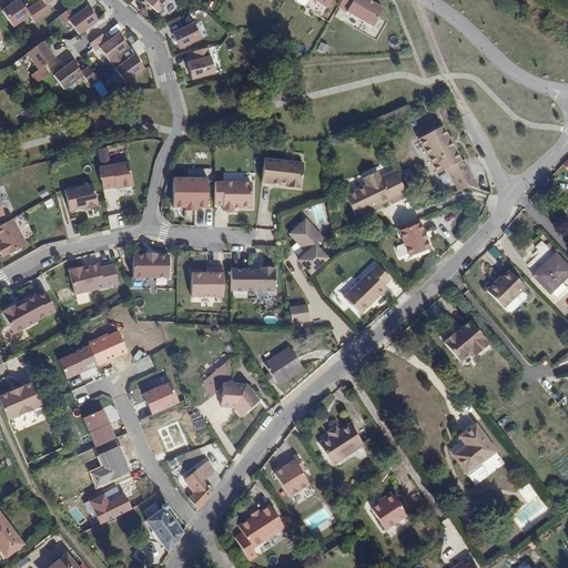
[(17,0),(1,12),(11,27),(27,14),(34,26),(42,19),(32,4),(26,10),(18,0),(17,0)]
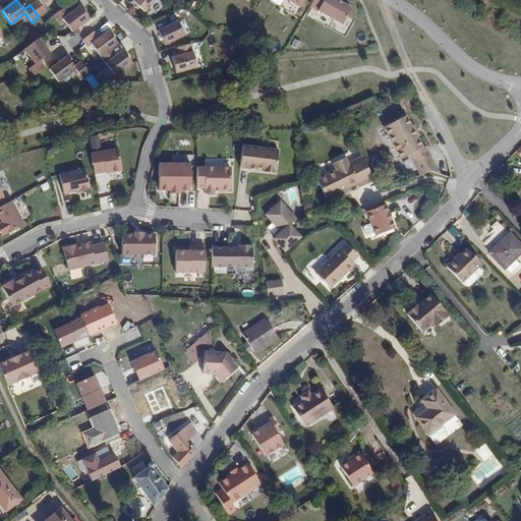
[(35,0),(30,4),(39,17),(47,11),(42,3),(45,0),(35,0)]
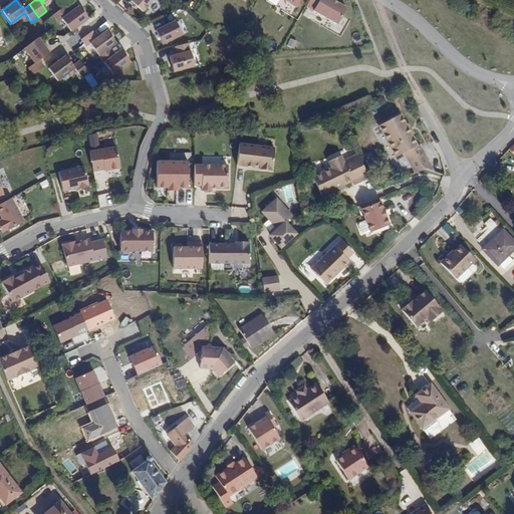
[(132,0),(142,9),(151,0),(132,0)]
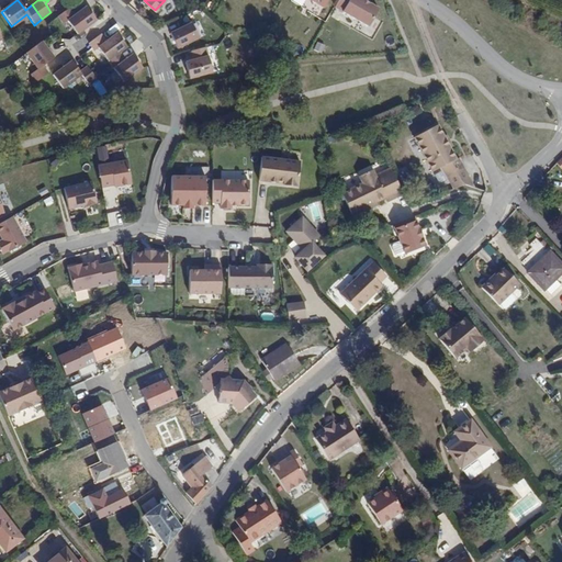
[(358,0),(338,0),(334,9),(367,27),(377,10),(358,0)]
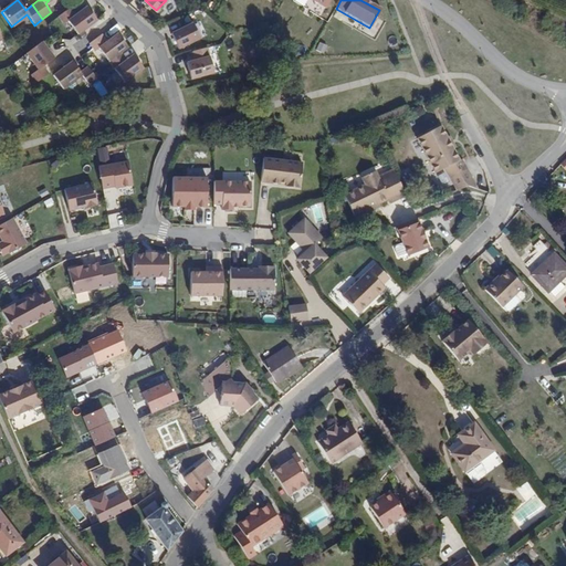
[(70,8),(56,17),(62,24),(67,21),(75,33),(95,21),(85,7),(73,14),(70,8)]
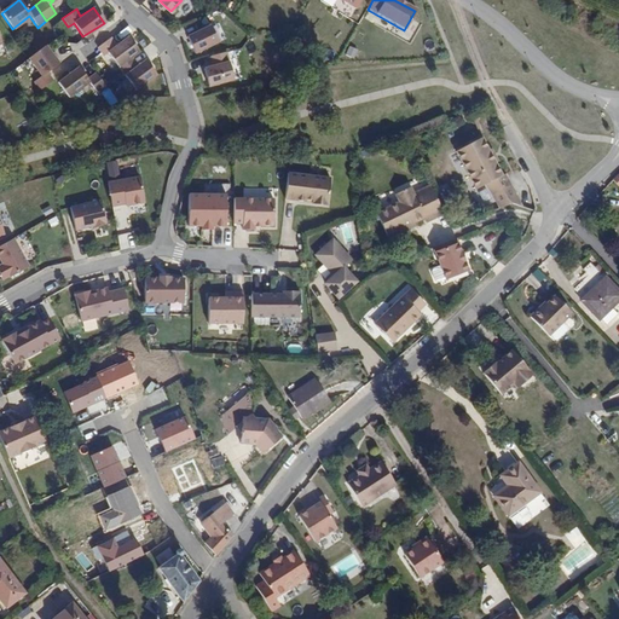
[(186,34),(195,51),(218,40),(209,23),(215,21),(210,12),(196,19),(200,27),(186,34)]
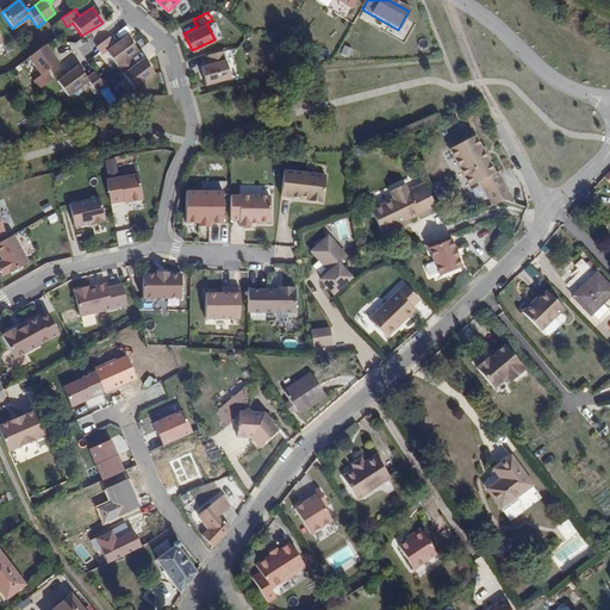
[(109,37),(93,48),(99,56),(105,51),(114,66),(128,55),(135,50),(125,37),(113,44),(109,37)]
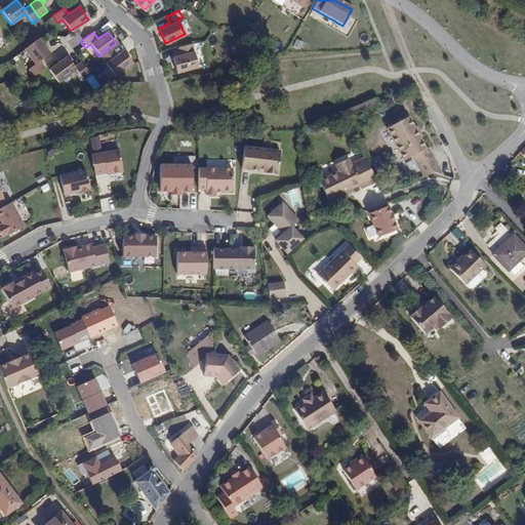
[(38,39),(23,49),(33,64),(28,67),(33,75),(44,67),(40,61),(49,54),(38,39)]
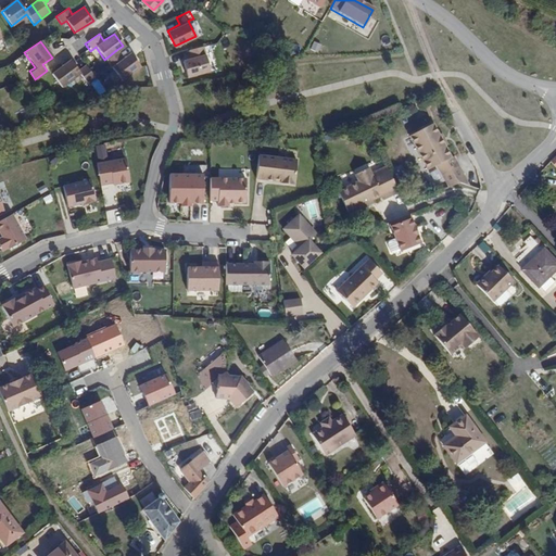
[(182,60),(187,75),(209,71),(203,45),(188,49),(190,58),(182,60)]
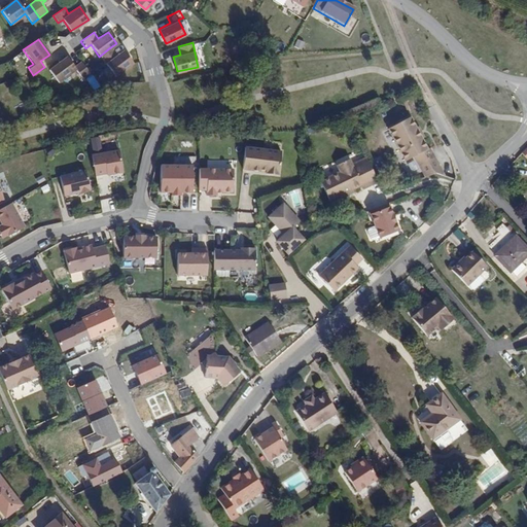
[(116,56),(110,47),(99,57),(114,76),(131,64),(121,51),(116,56)]
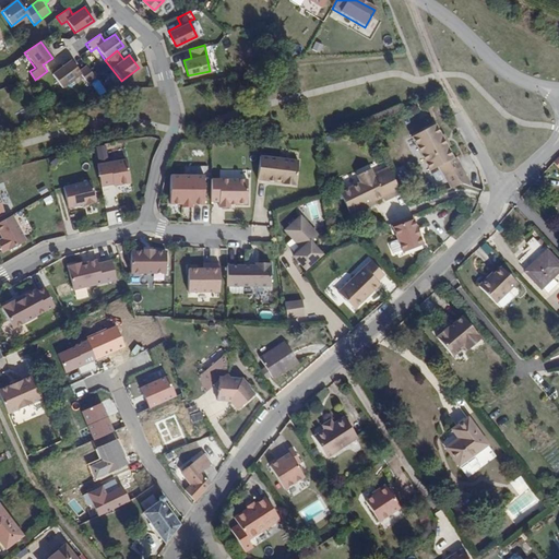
[(70,60),(52,74),(62,87),(80,73),(70,60)]
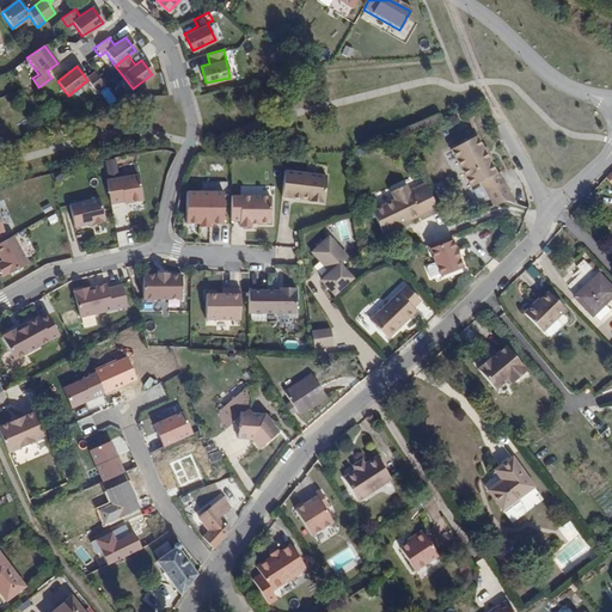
[(87,80),(96,91),(104,86),(96,75),(87,80)]
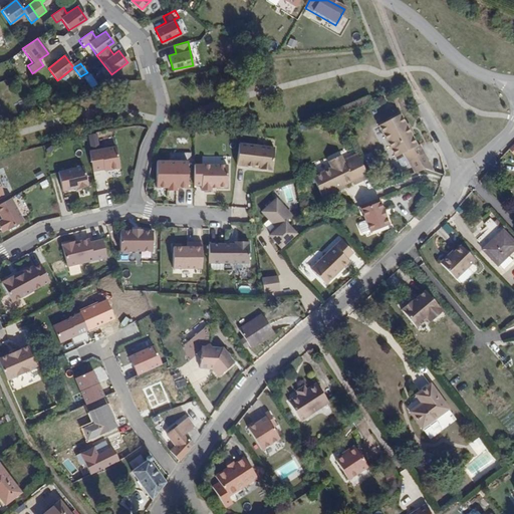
[(405,153),(414,174),(423,169),(432,172),(421,145),(418,146),(404,112),(382,122),(397,156),(405,153)]
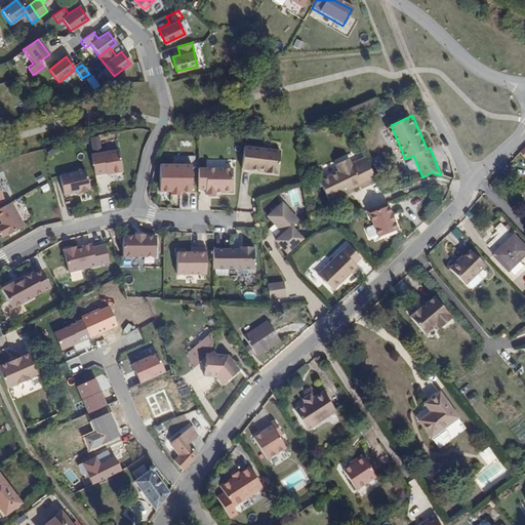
[(91,136),(92,152),(103,151),(101,135),(91,136)]
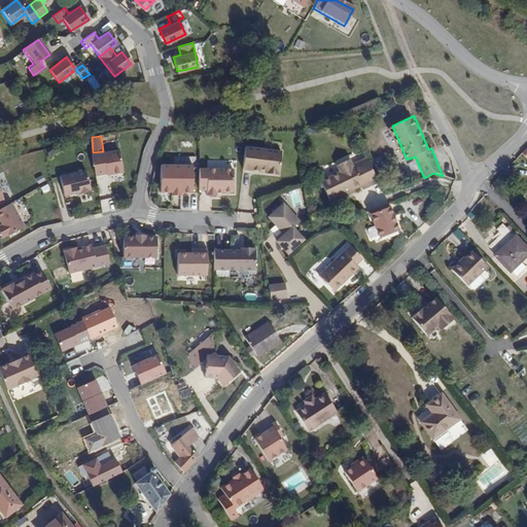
[(244,147),(241,170),(276,174),(279,151),(244,147)]
